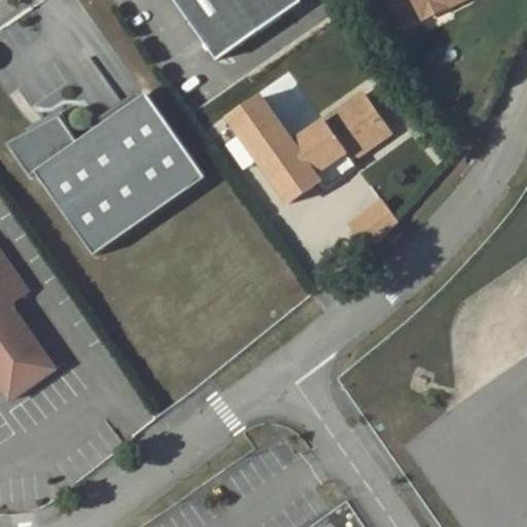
[(177,0),(219,60),(303,2),(301,0),(177,0)]
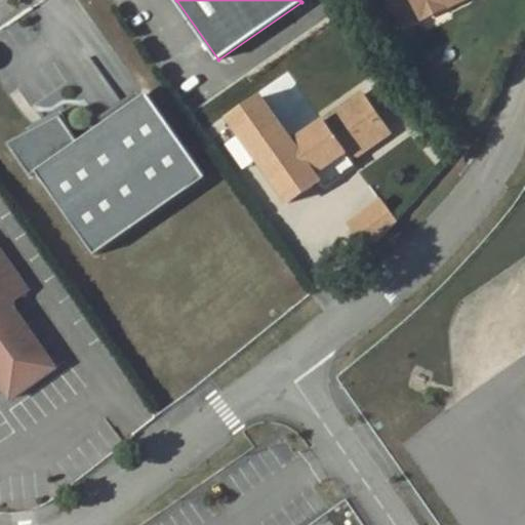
[(411,0),(415,9),(434,0),(441,0),(445,7),(458,0),(411,0)]
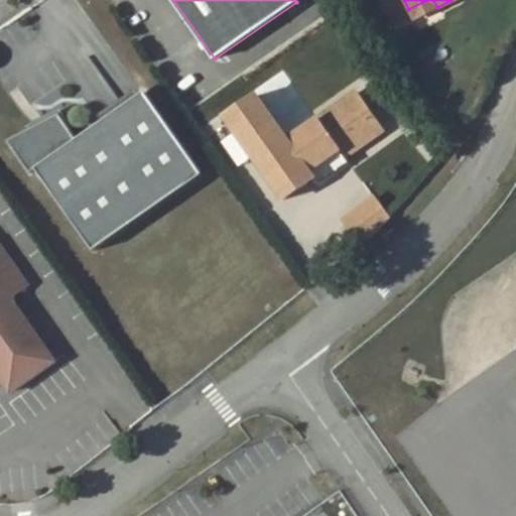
[(433,0),(426,0),(408,9),(412,18),(437,7),(433,0)]
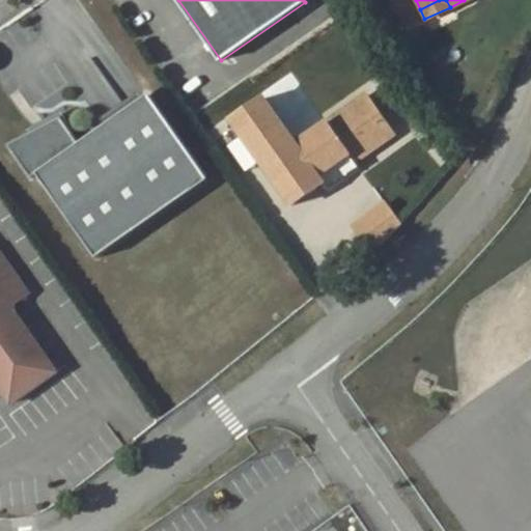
[(208,178),(149,93),(80,142),(61,116),(8,143),(30,176),(37,172),(96,257),(208,178)]
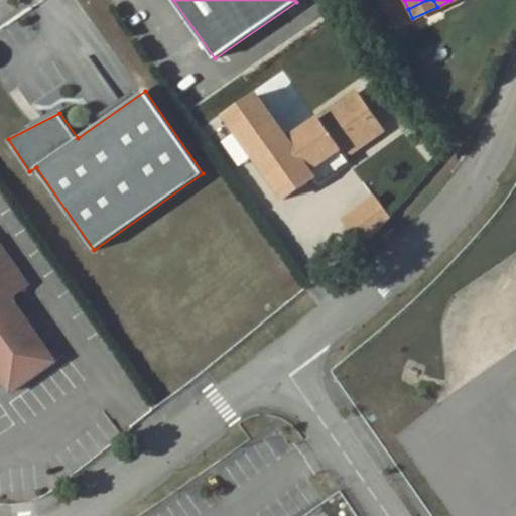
[(357,92),(289,139),(288,140),(310,171),(340,150),(345,157),(346,156),(384,130),(357,92)]
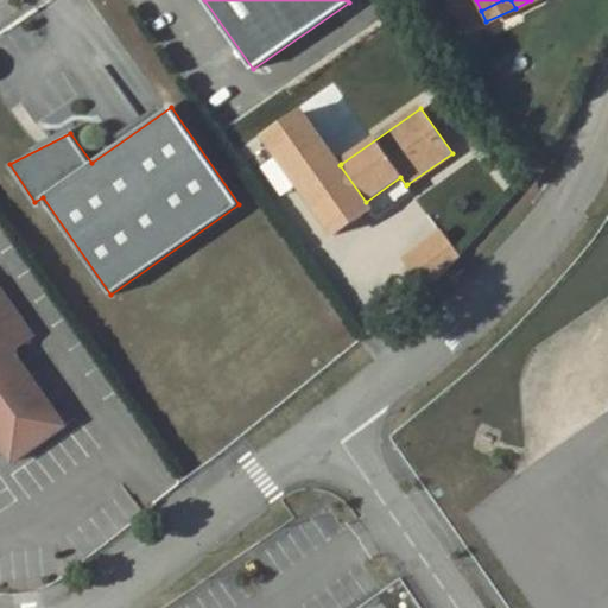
[(340,165),(341,164),(304,113),(267,138),(336,235),(372,210),(375,216),(412,191),(407,184),(406,185),(400,177),(366,202),(340,165)]
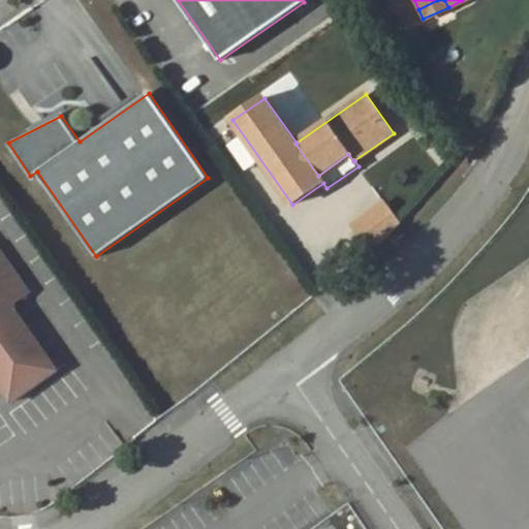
[(373,239),(398,221),(376,190),(351,208),(373,239)]
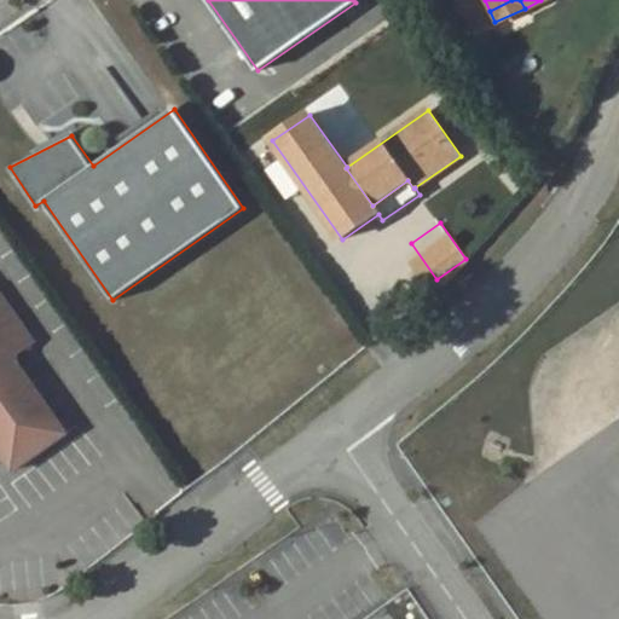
[(15,354),(30,343),(0,299),(0,456),(10,470),(63,434),(13,363),(15,354)]
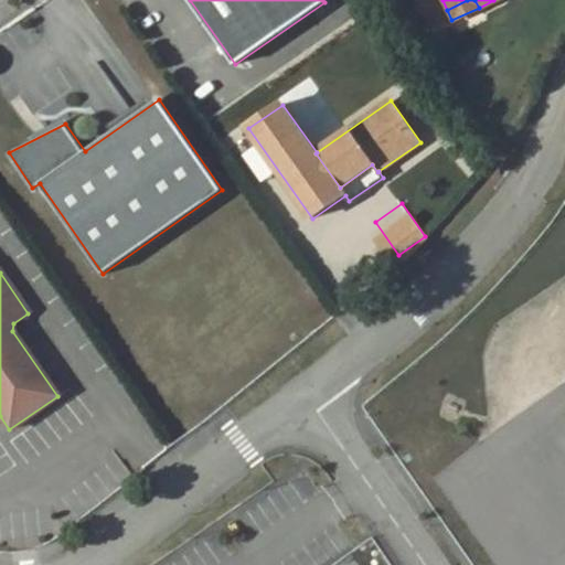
All buildings are outlined.
